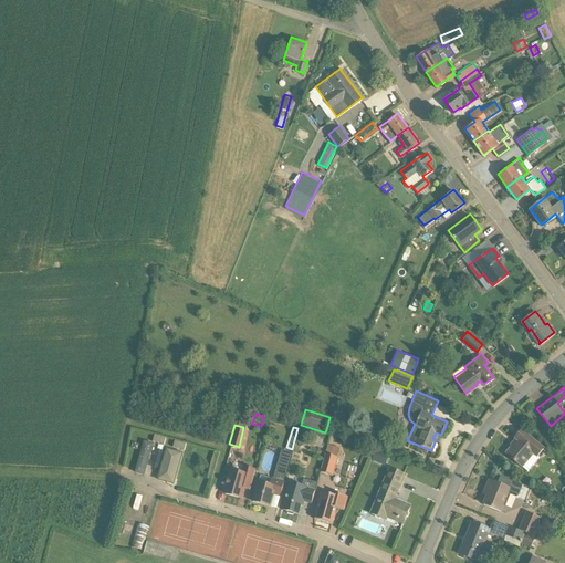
[(541,446),(530,436),(521,429),(515,436),(518,438),(506,451),(505,450),(505,451),(513,458),(522,466),(523,465),(527,468),(537,457),(534,454),(541,446)]
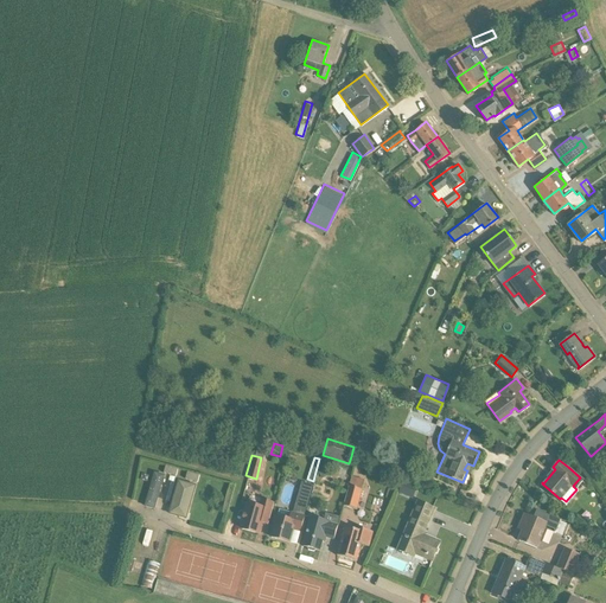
[(165,463),(163,470),(174,474),(177,467),(165,463)]
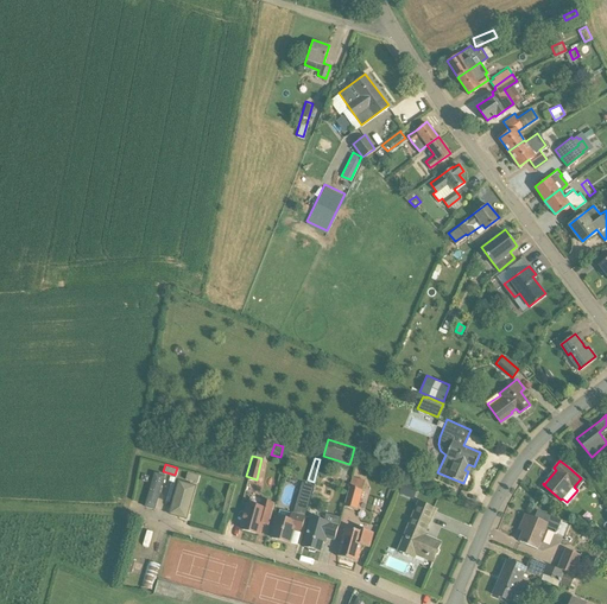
[(185,477),(197,481),(198,474),(187,470),(185,477)]
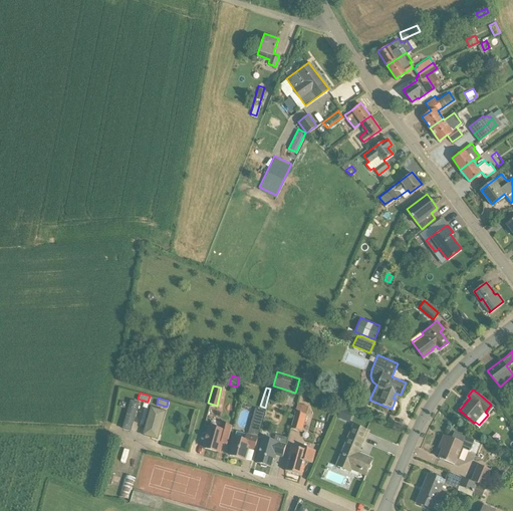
[(137,432),(145,403),(127,399),(120,427),(137,432)]
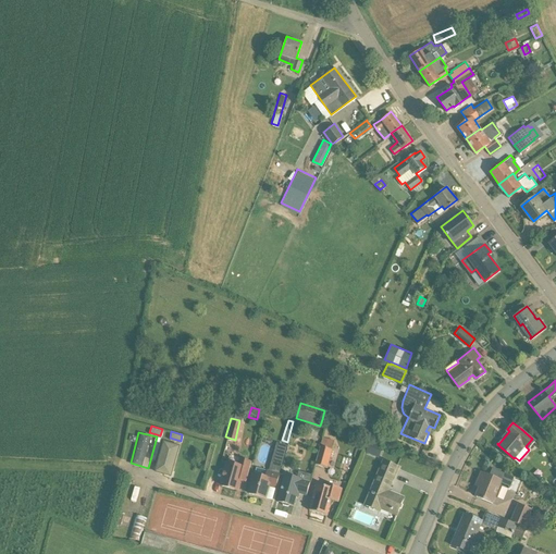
[(322,442),(331,445),(333,439),(324,435),(322,442)]
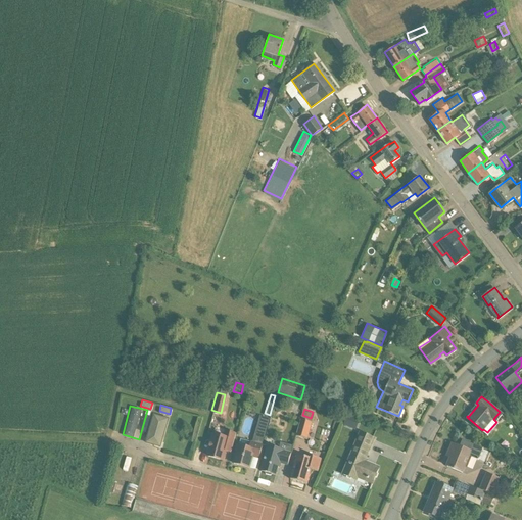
[(342,423),(356,428),(360,418),(346,412),(342,423)]
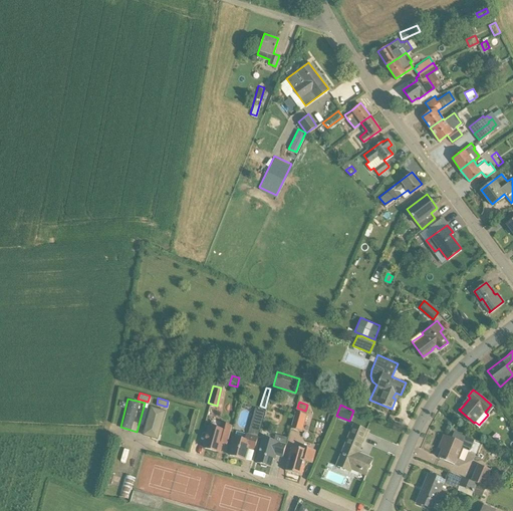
[(142,434),(157,439),(164,411),(150,406),(142,434)]
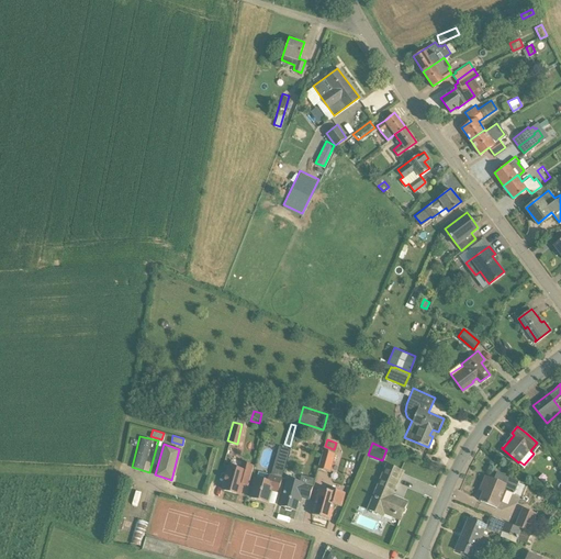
[(270,472),(281,476),(282,471),(288,453),(289,447),(279,444),(277,449),(271,469),(270,472)]
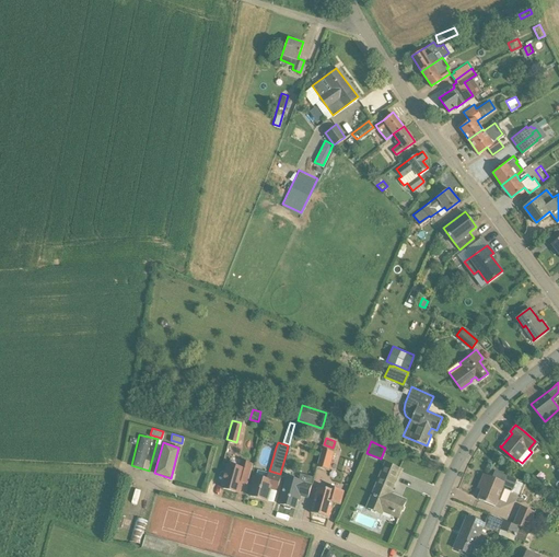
[(328,468),(334,450),(322,447),(316,465),(328,468)]
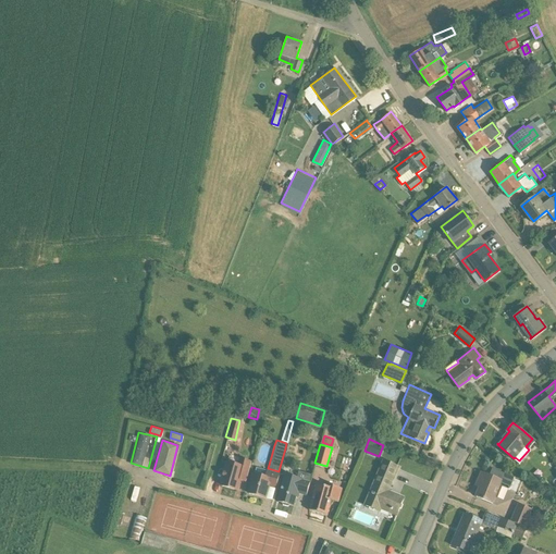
[(245,479),(248,469),(251,458),(237,455),(236,462),(226,458),(220,483),(236,488),(239,478),(245,479)]
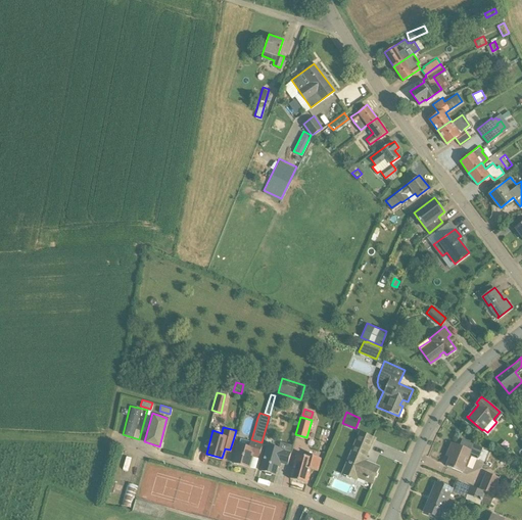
[(373,436),(364,432),(358,430),(340,473),(356,479),(357,476),(371,482),(379,465),(364,459),(373,436)]
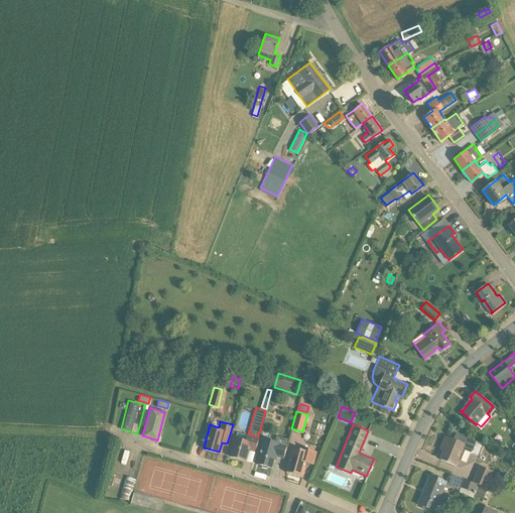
[(255,451),(259,436),(258,436),(248,433),(247,433),(237,431),(235,436),(230,455),(245,460),(248,449),(255,451)]
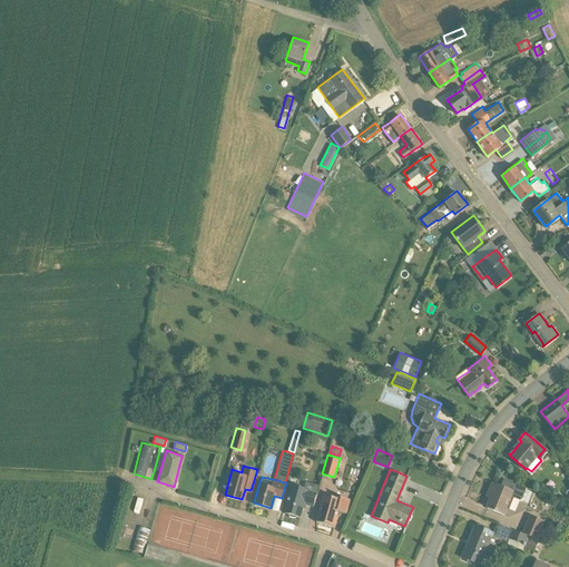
[(526,487),(513,481),(503,477),(500,485),(492,481),(489,489),(492,490),(487,506),(503,512),(511,494),(527,500),(530,491),(525,488),(526,487)]
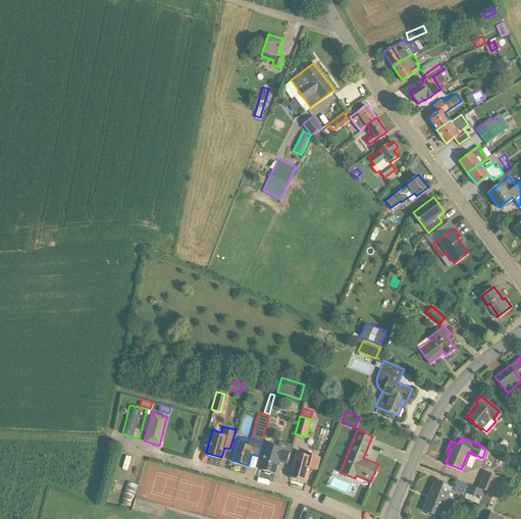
[(269,472),(271,471),(274,472),(276,464),(278,464),(279,460),(287,462),(290,450),(266,444),(260,468),(263,469),(264,471),(269,472)]
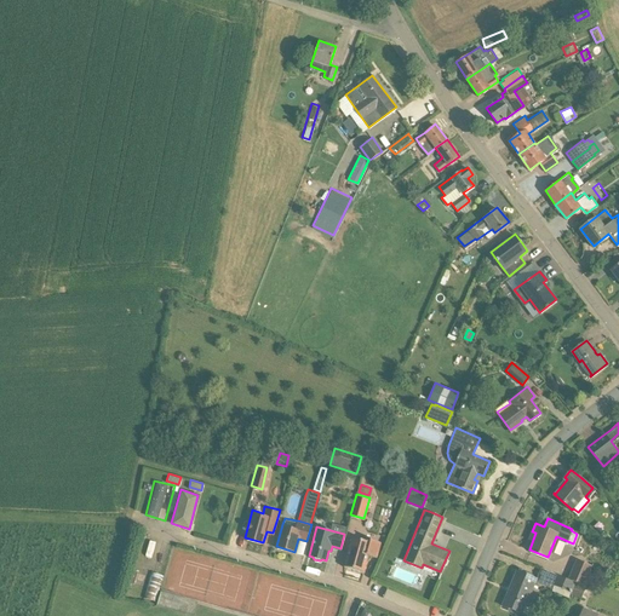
[(172,542),(137,533),(121,596),(156,605),(172,542)]
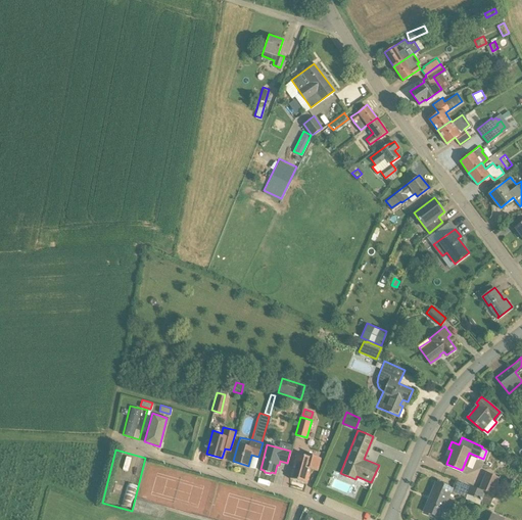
[(289,477),(306,482),(311,468),(315,469),(318,469),(321,457),(302,452),(301,454),(296,453),(289,477)]
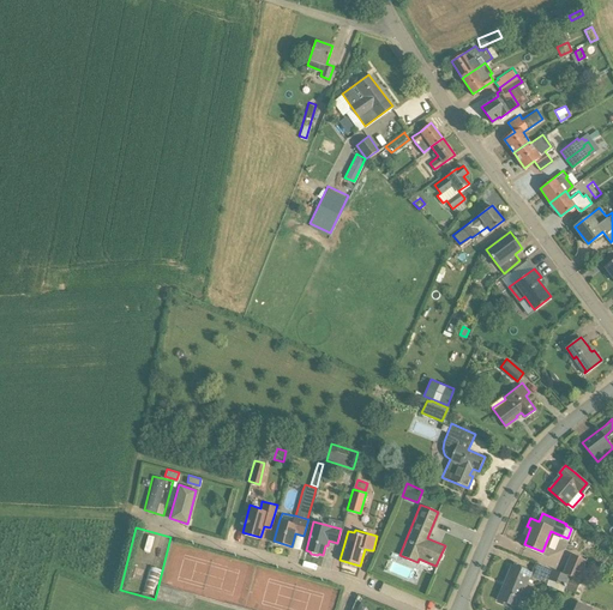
[(569,574),(577,578),(586,557),(570,551),(560,572),(569,575),(569,574)]
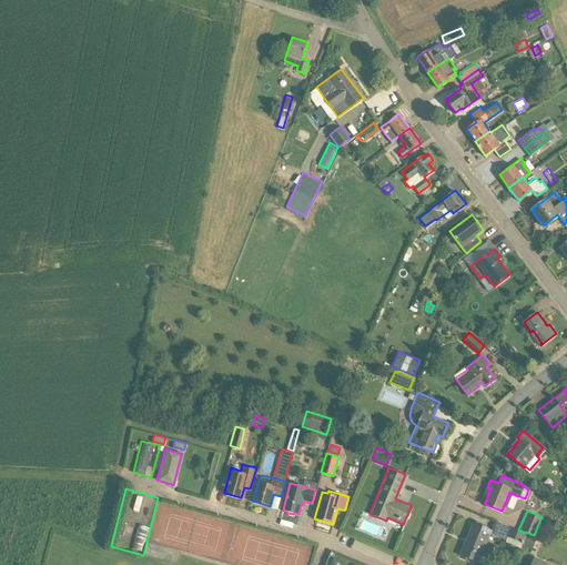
[(526,533),(518,530),(495,520),(490,530),(489,532),(504,537),(504,540),(519,547),(522,542),(523,542),(526,533)]
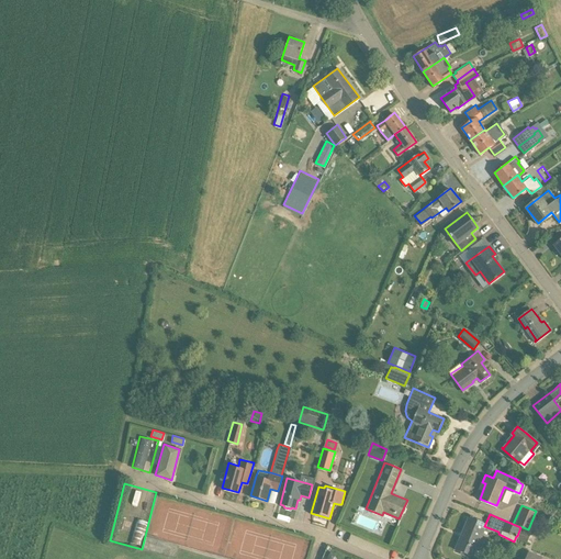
[(485,524),(479,521),(468,516),(455,548),(472,556),(475,547),(479,548),(481,541),(479,540),(484,526),(485,524)]
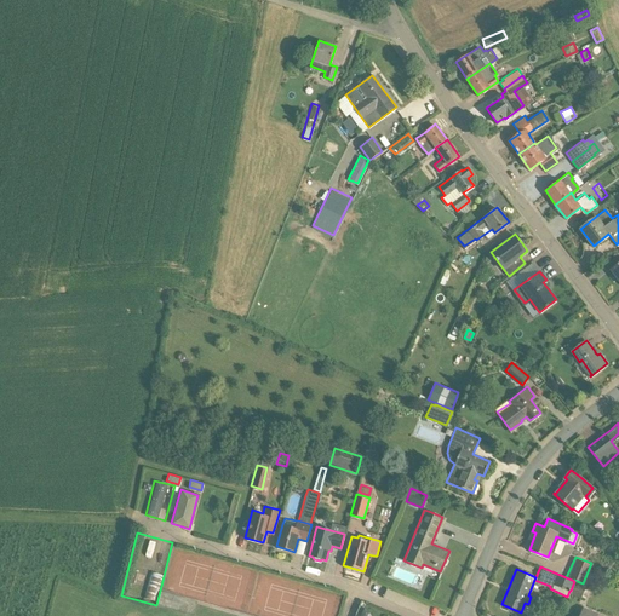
[(584,585),(583,583),(574,580),(574,581),(571,591),(580,594),(584,585)]
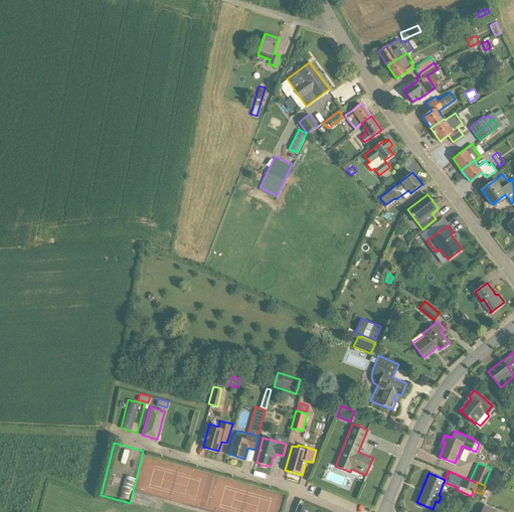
[(498,511),(496,511),(497,508),(485,503),(481,511),(498,511)]
